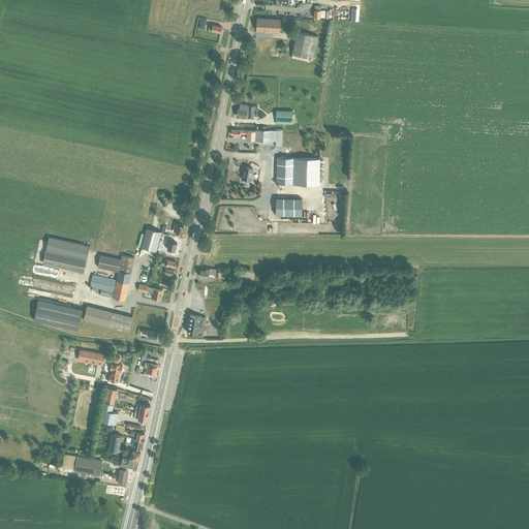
[(325,10),(320,10),(320,5),(314,5),(313,18),(320,18),(324,18),(325,10)]
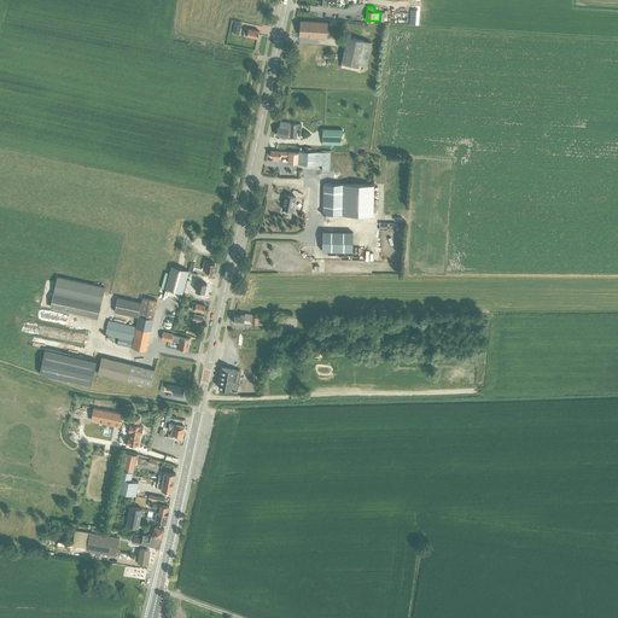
[(301,21),(299,35),(326,38),(327,23),(301,21)]
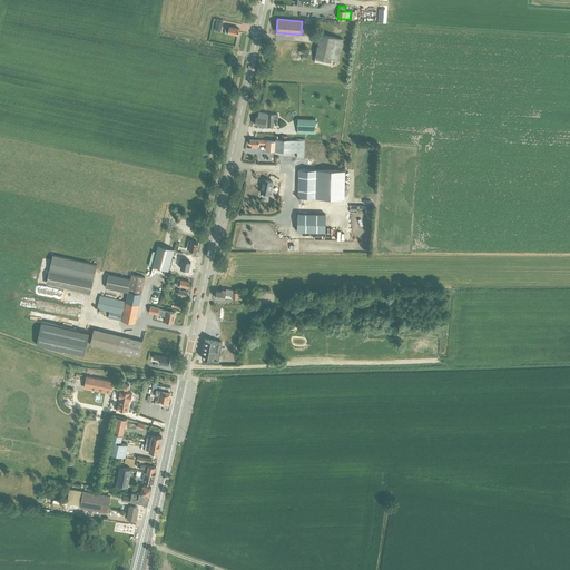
[(238,28),(228,26),(228,27),(225,26),(225,29),(228,30),(227,33),(237,35),(238,28)]
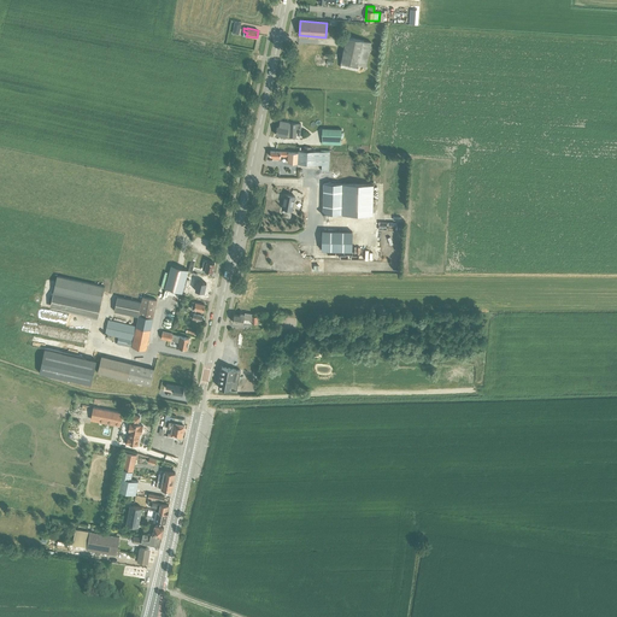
[(371,42),(346,37),(340,66),(357,70),(358,65),(366,66),(371,42)]
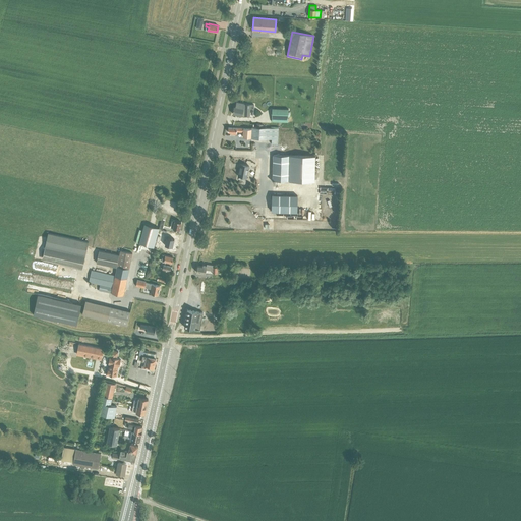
[(234,107),(232,113),(241,115),(244,116),(249,116),(249,109),(254,109),(254,105),(244,105),(244,104),(236,102),(235,108),(234,107)]
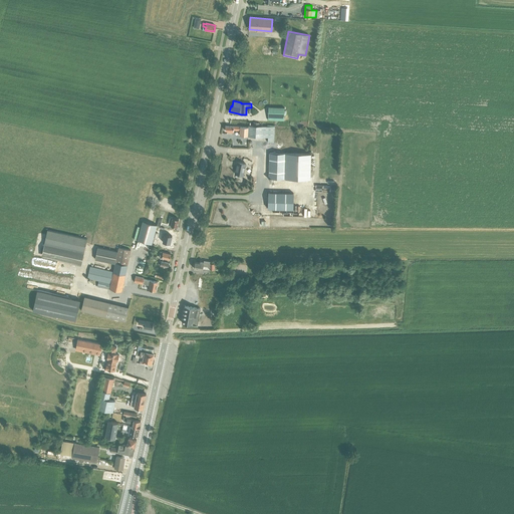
[(287,115),(287,110),(284,110),(284,107),(268,106),(267,119),(284,120),(284,115),(287,115)]
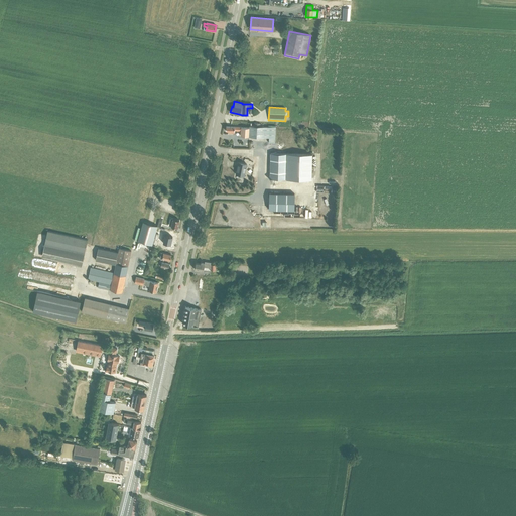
[(269,137),(269,142),(275,143),(275,127),(249,125),(249,127),(226,126),(226,130),(229,131),(229,132),(234,133),(234,131),(241,131),(240,136),(269,137)]
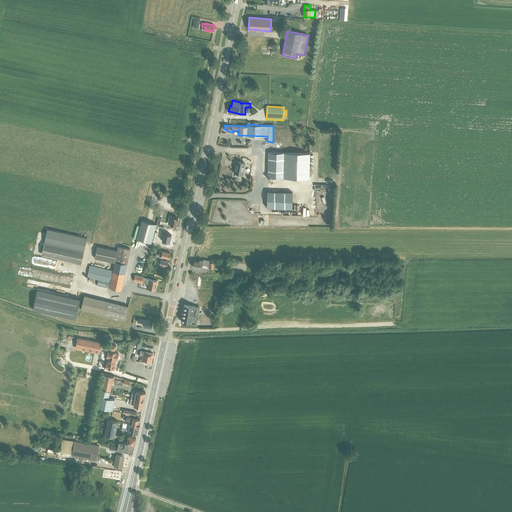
[(269,152),(268,177),(309,178),(310,153),(269,152)]
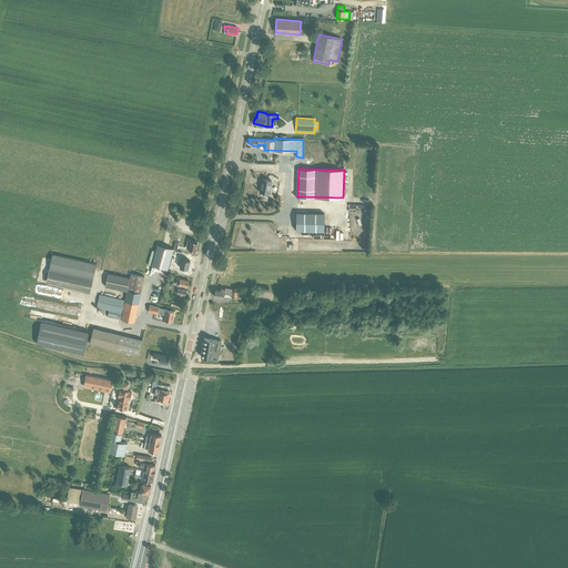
[(271,181),(262,179),(259,191),(267,193),(271,181)]
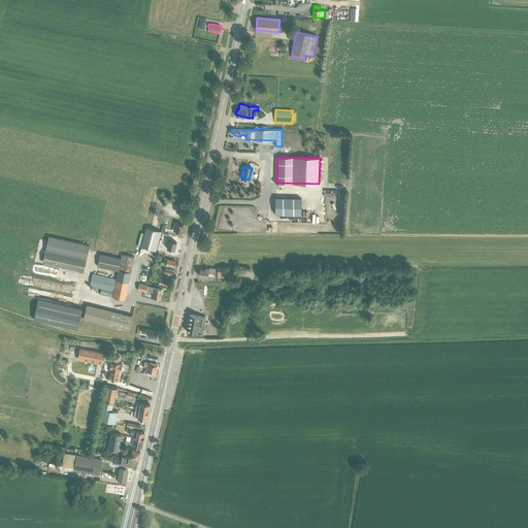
[(301,197),(275,197),(275,213),(301,215),(301,197)]
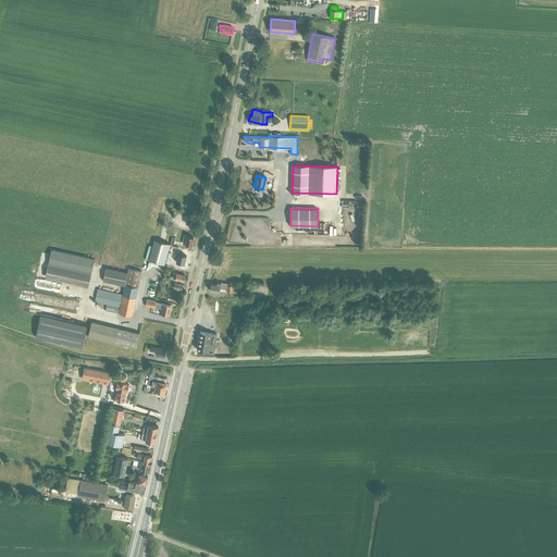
[(185,244),(192,246),(194,237),(184,235),(183,242),(185,243),(185,244)]
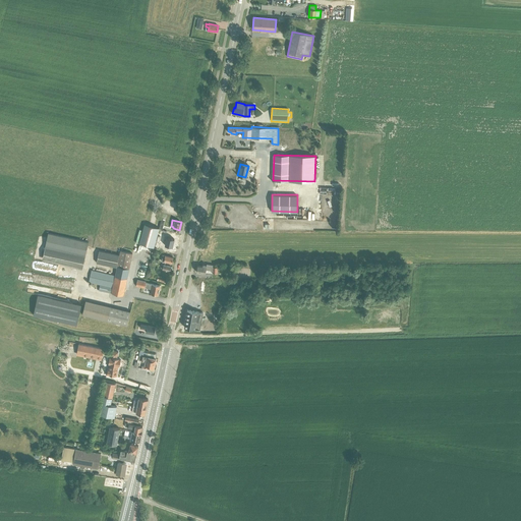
[(145,224),(139,243),(139,244),(147,245),(154,247),(159,228),(145,224)]
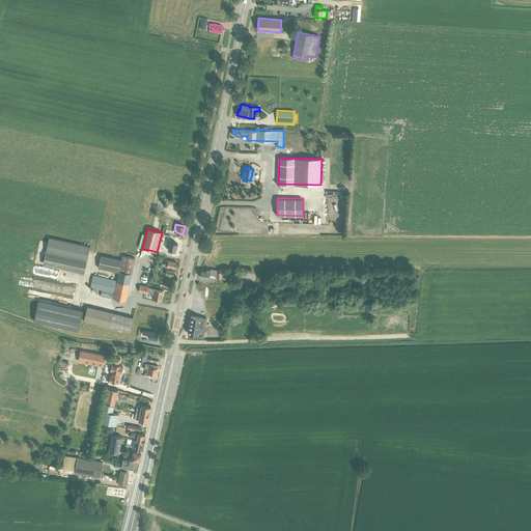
[(87,260),(90,247),(49,238),(46,251),(87,260)]
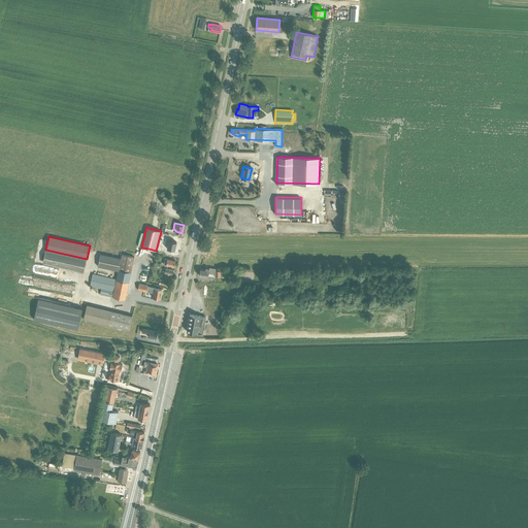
[(168,240),(167,249),(175,251),(176,242),(168,240)]
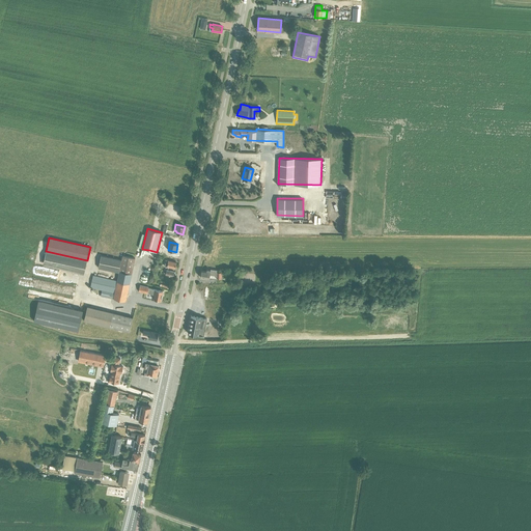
[(160,255),(179,260),(180,254),(161,249),(160,255)]
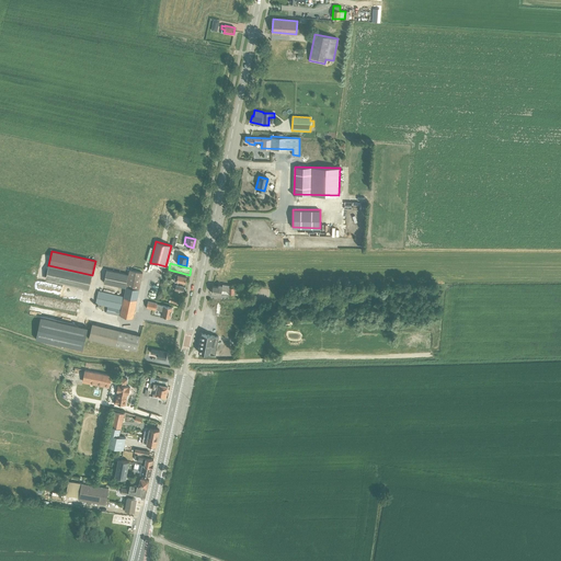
[(92,275),(48,266),(46,276),(89,286),(92,275)]
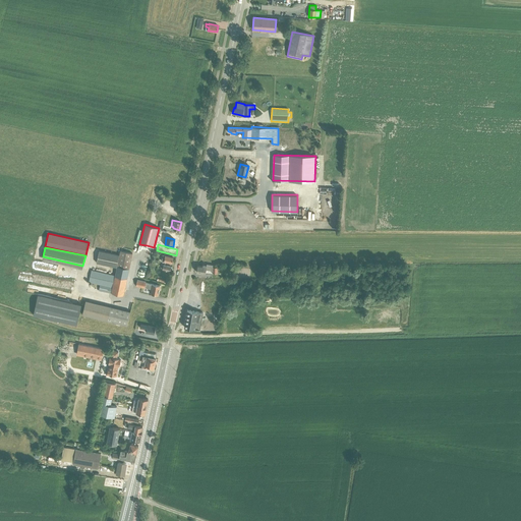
[(117,267),(119,254),(99,250),(97,263),(117,267)]
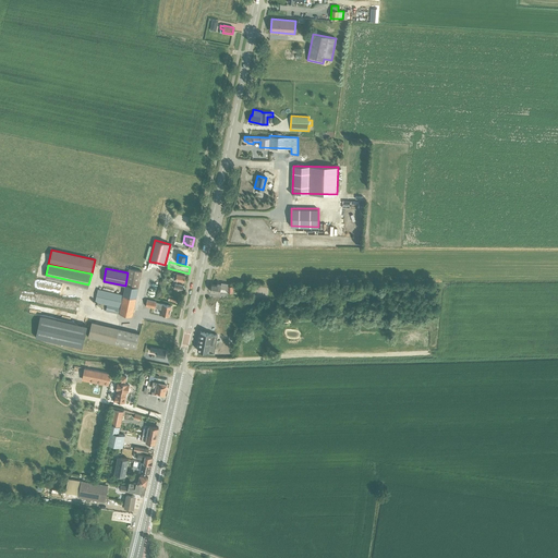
[(142,271),(129,268),(128,273),(125,286),(123,294),(119,313),(132,316),(142,271)]
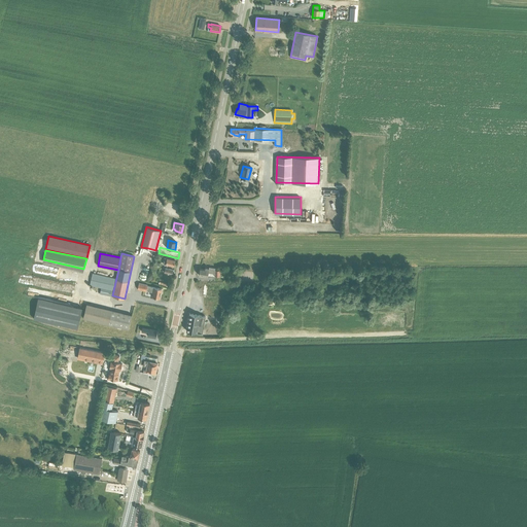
[(175,260),(165,257),(164,264),(174,266),(175,260)]
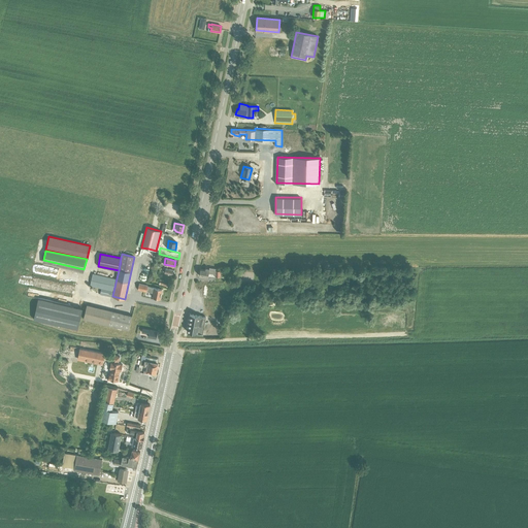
[(204,269),(200,269),(199,275),(207,276),(208,273),(215,274),(215,276),(220,276),(220,270),(215,270),(215,268),(208,267),(208,268),(204,267),(204,269)]
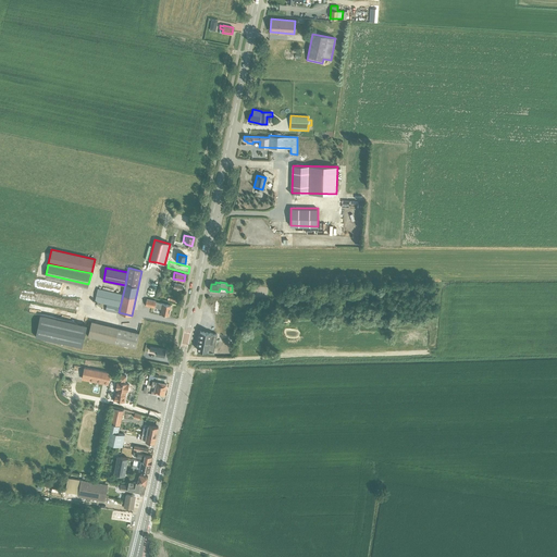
[(150,283),(148,294),(156,296),(158,284),(150,283)]
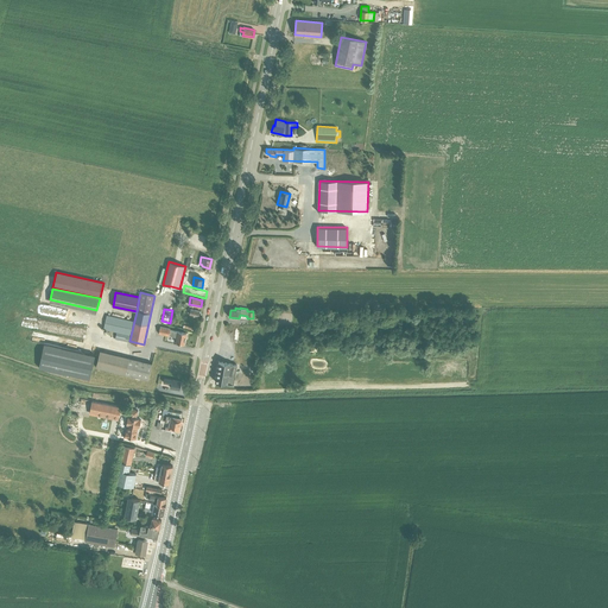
[(130,341),(134,321),(106,315),(103,329),(116,331),(115,339),(130,341)]
